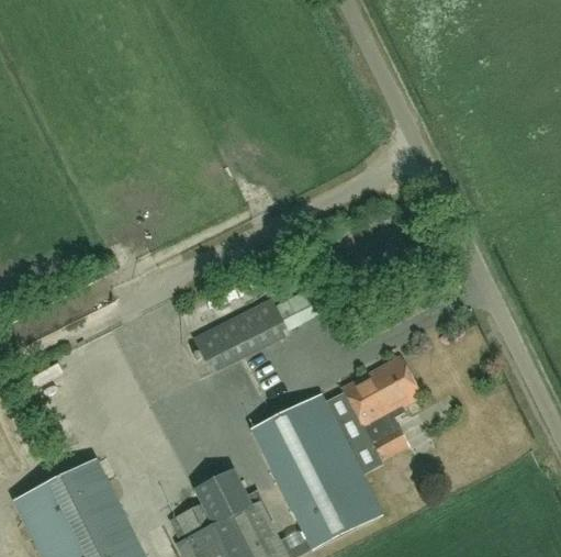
[(325,309),(313,285),(277,303),(273,297),(194,336),(212,370),(290,330),(289,327),(325,309)]
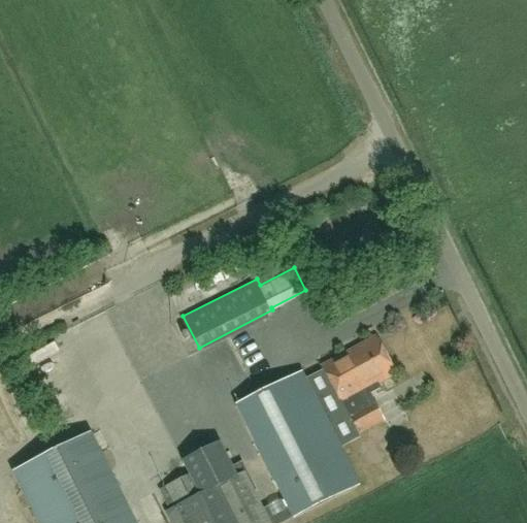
[(13,322),(53,300),(42,283),(4,303),(13,322)]
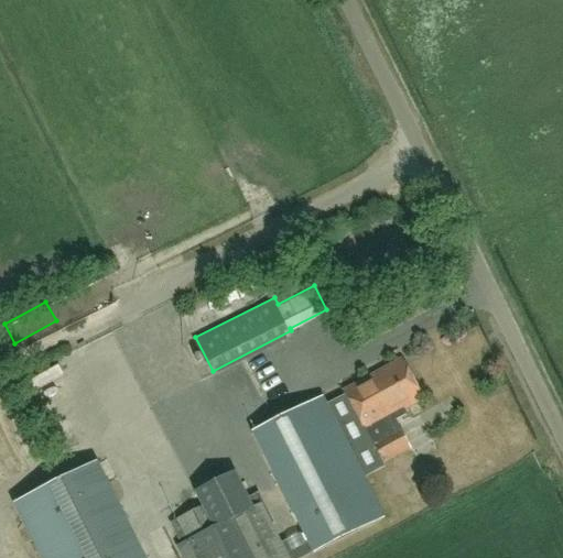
[(382,458),(409,444),(393,416),(405,409),(403,405),(423,395),(401,354),(342,386),(344,391),(323,403),(320,395),(249,433),(313,550),(383,514),(361,473),(383,461),(382,458)]
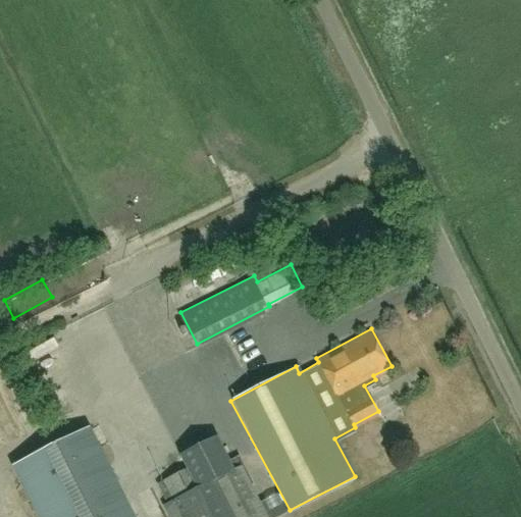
[(137,516),(89,423),(13,462),(40,516),(137,516)]
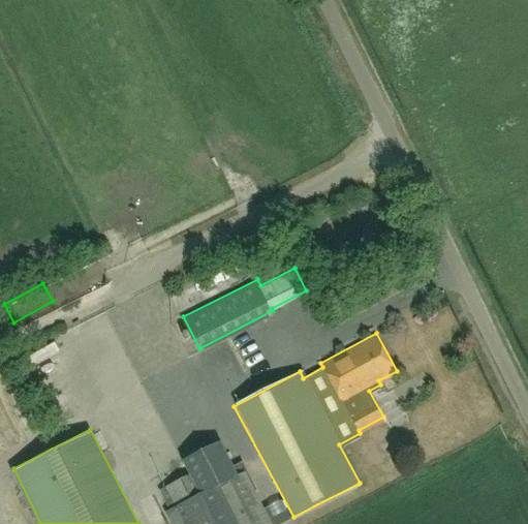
[(272,523),(254,489),(257,487),(242,458),(231,463),(219,439),(181,458),(188,471),(159,486),(171,507),(166,510),(174,523),(272,523)]
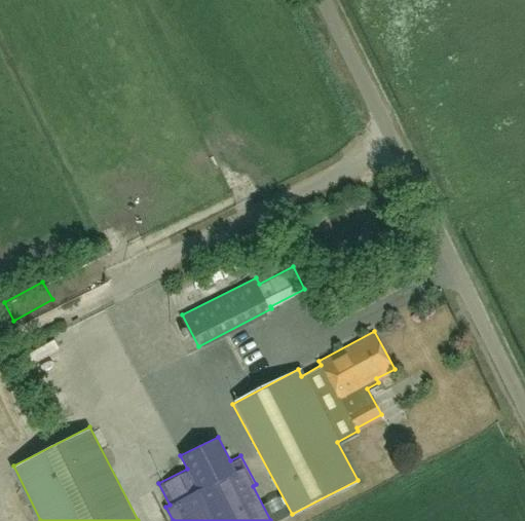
All buildings are outlined.
